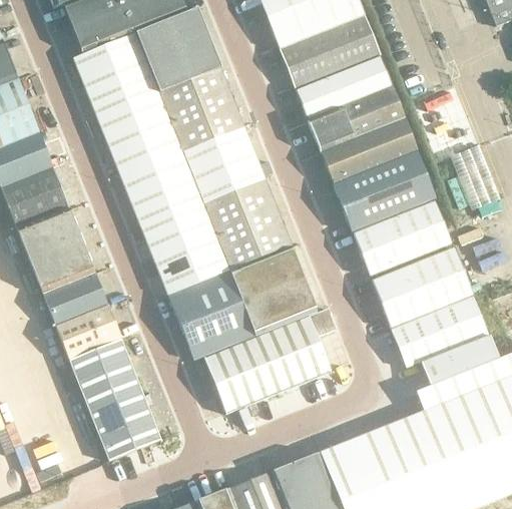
[(69,0),(62,3),(82,53),(134,32),(186,11),(182,0),(69,0)]
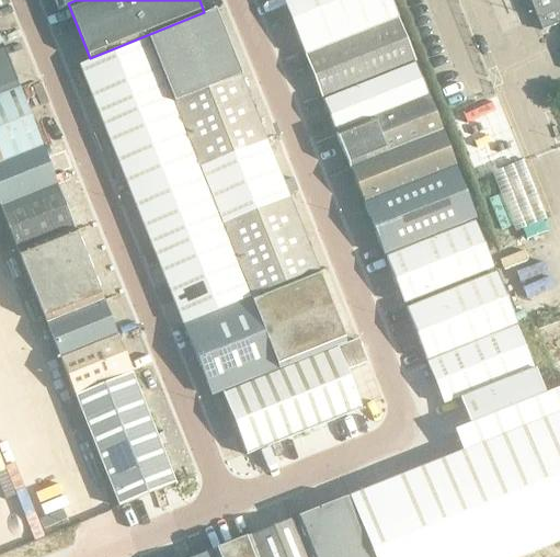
[(399,15),(392,0),(288,0),(296,19),(292,20),(305,53),(399,15)]
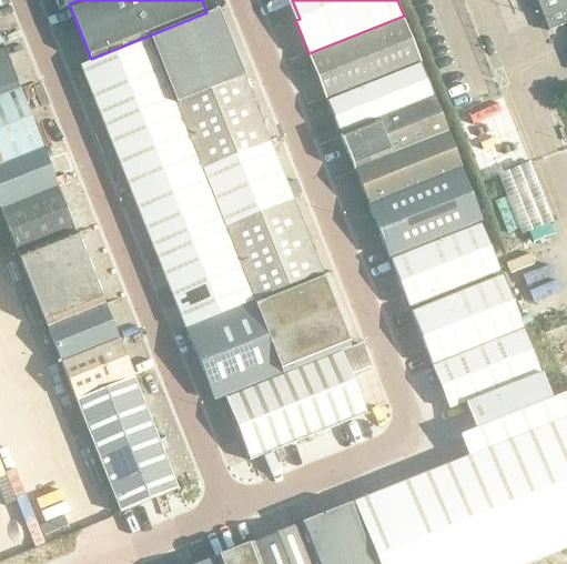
[(538,0),(548,27),(566,19),(566,0),(538,0)]
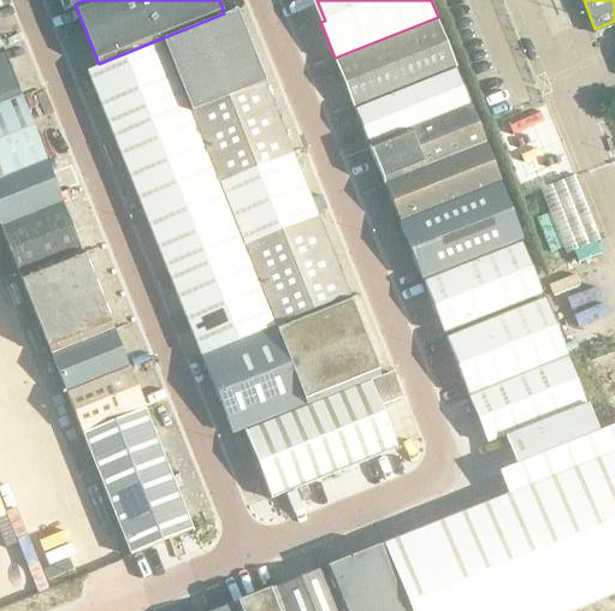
[(190,110),(265,81),(236,9),(224,13),(161,39),(185,98),(190,110)]
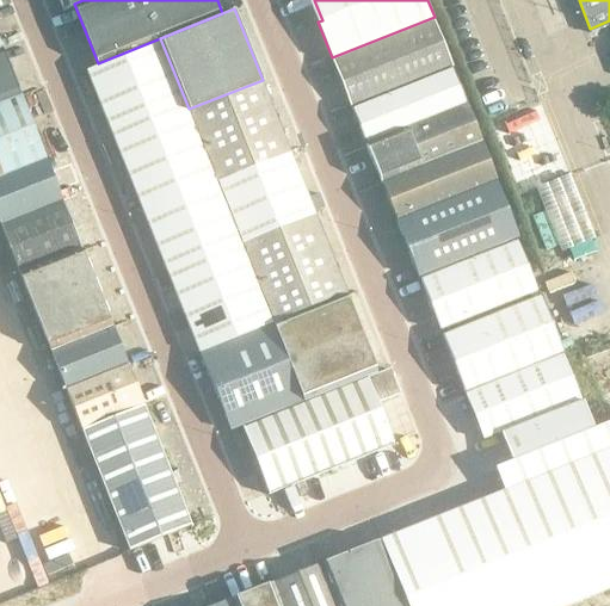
[(351,103),(453,63),(435,18),(412,26),(333,59),(351,103)]
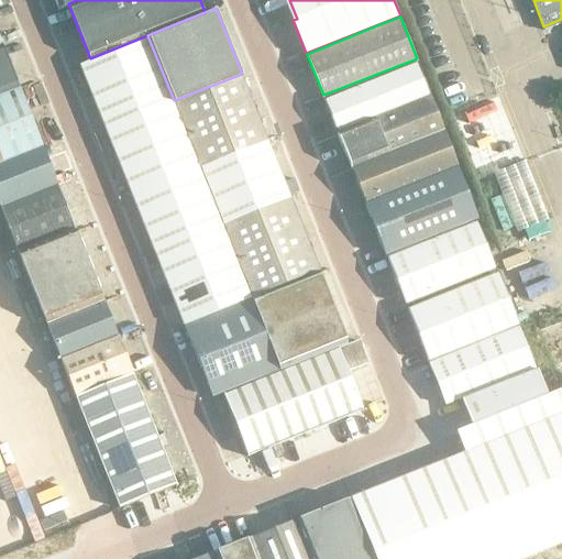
[(147,35),(90,58),(80,63),(101,116),(169,89),(147,35)]
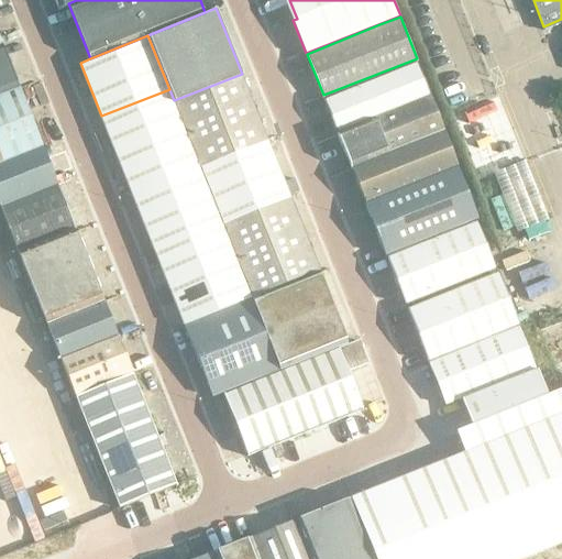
[(0,92),(20,86),(2,42),(0,42),(0,92)]
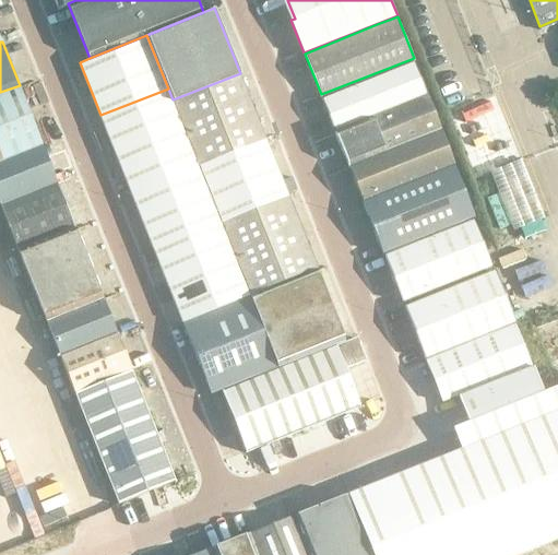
[(407,102),(427,93),(414,60),(321,97),(335,130),(407,102)]
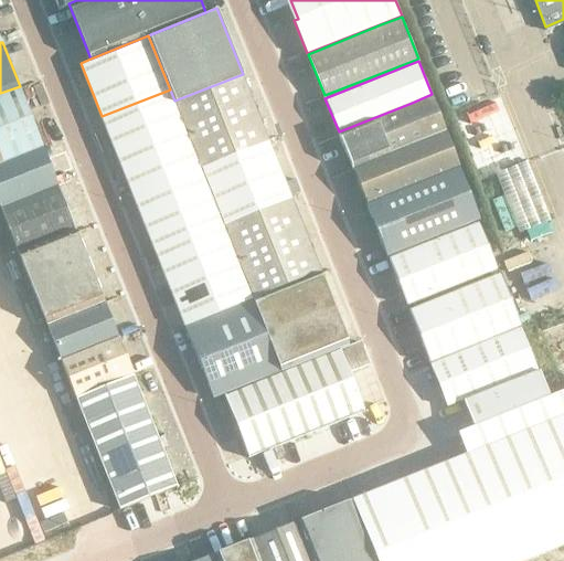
[(202,169),(269,143),(243,74),(174,101),(202,169)]
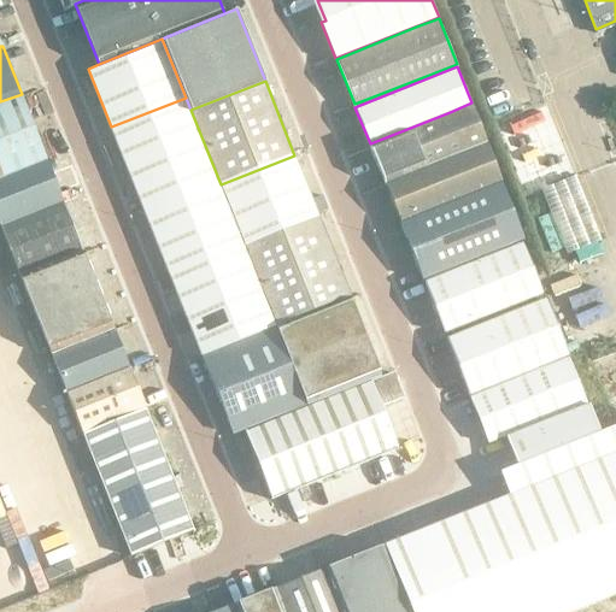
[(0,177),(47,158),(22,94),(0,101),(0,177)]
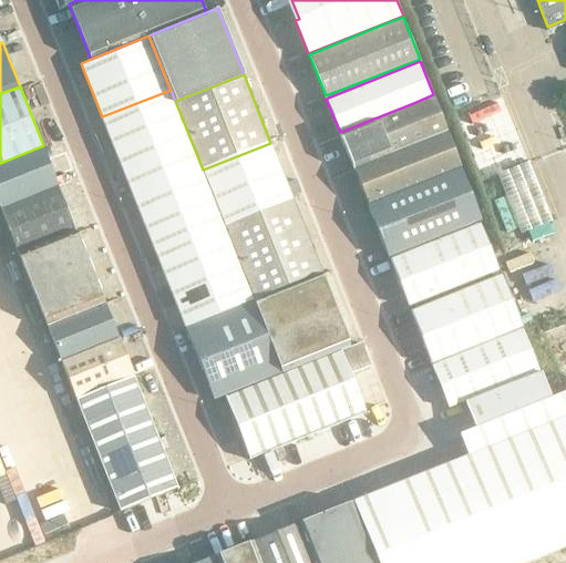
[(102,116),(134,196),(203,170),(175,101),(171,90),(102,116)]
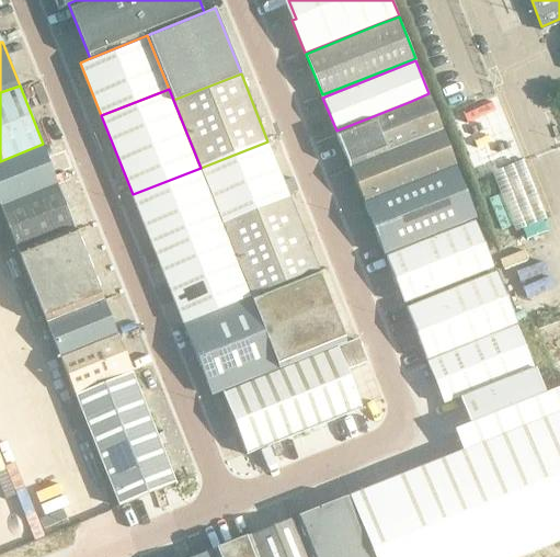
[(443,127),(429,93),(409,102),(336,131),(351,166),(443,127)]
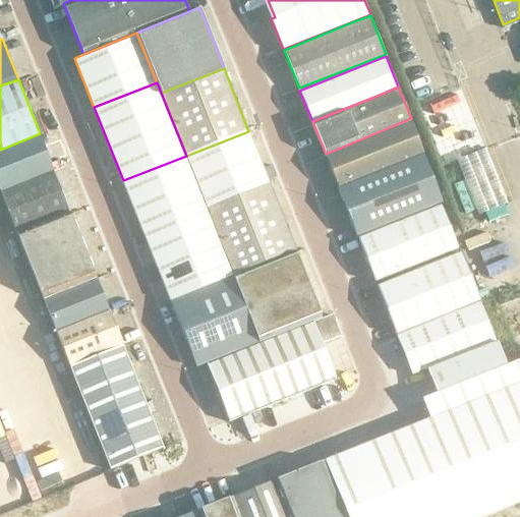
[(411,118),(326,154),(337,183),(422,149),(411,118)]
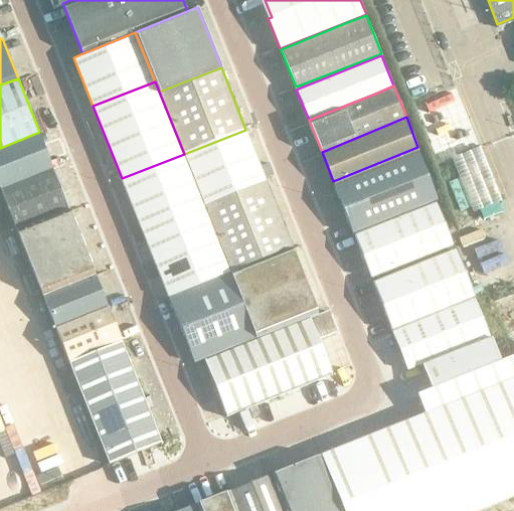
[(184,154),(203,203),(265,178),(245,130),(184,154)]
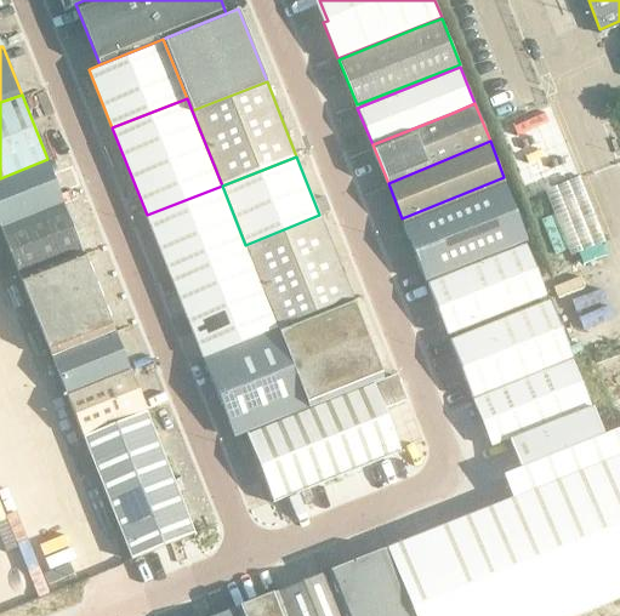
[(0,223),(1,226),(63,200),(47,159),(0,178),(0,223)]
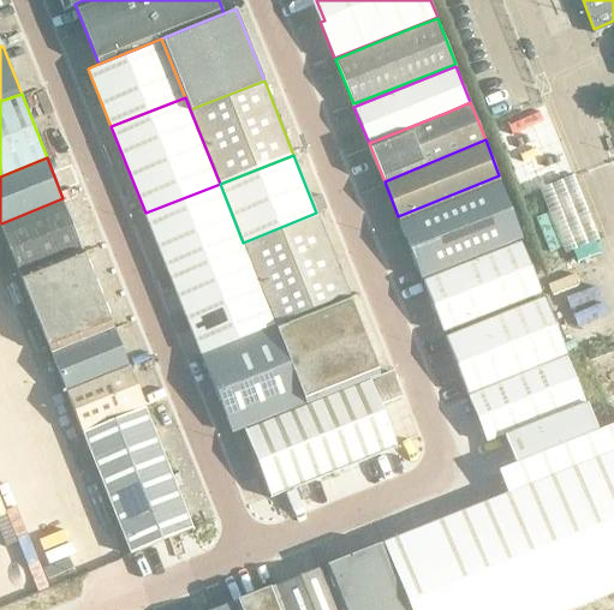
[(399,220),(422,275),(523,235),(500,180),(399,220)]
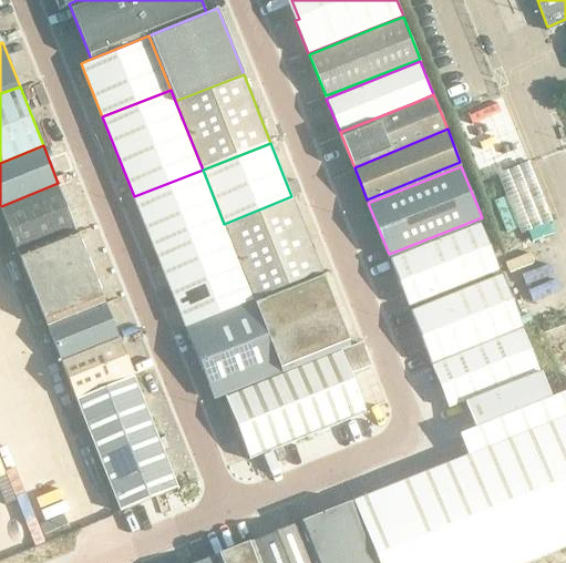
[(224,224),(203,170),(134,196),(156,251),(224,224)]
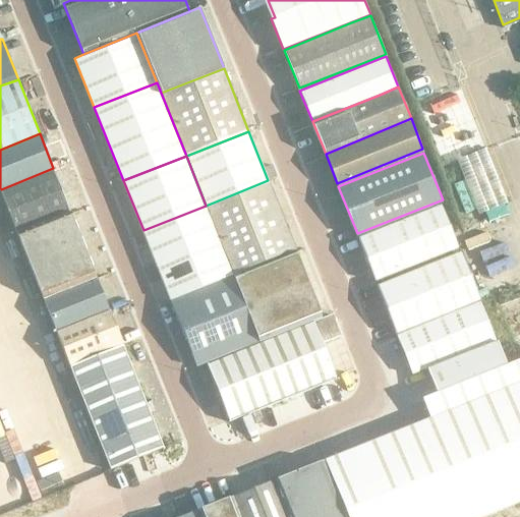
[(70,210),(53,168),(1,189),(17,231),(70,210)]
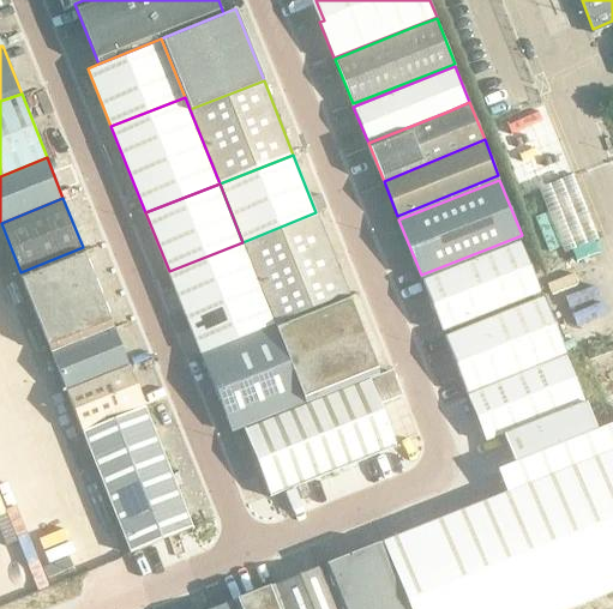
[(563,243),(550,209),(534,215),(547,249),(563,243)]
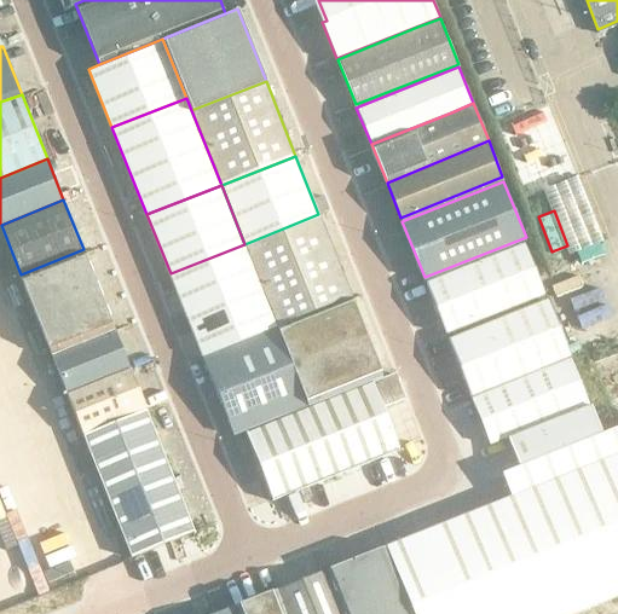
[(351,294),(318,214),(244,244),(277,324),(351,294)]
